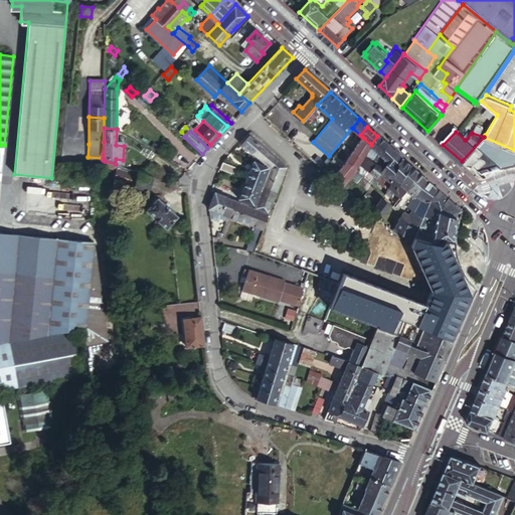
[(387,144),(377,136),(371,145),(366,152),(362,159),(359,164),(370,169),(381,156),(387,144)]
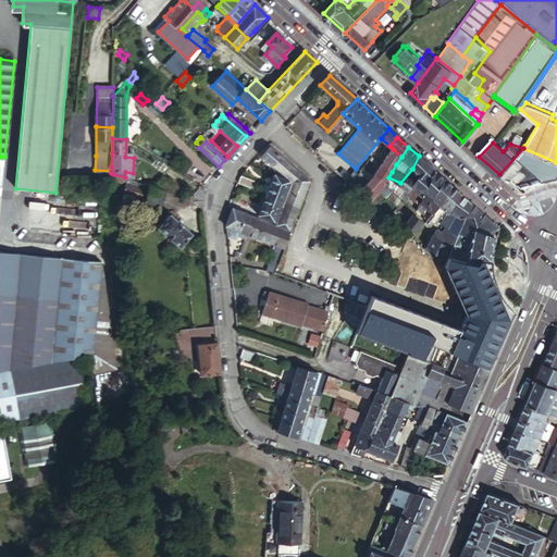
[(305,176),(269,148),(262,157),(292,181),(305,176)]
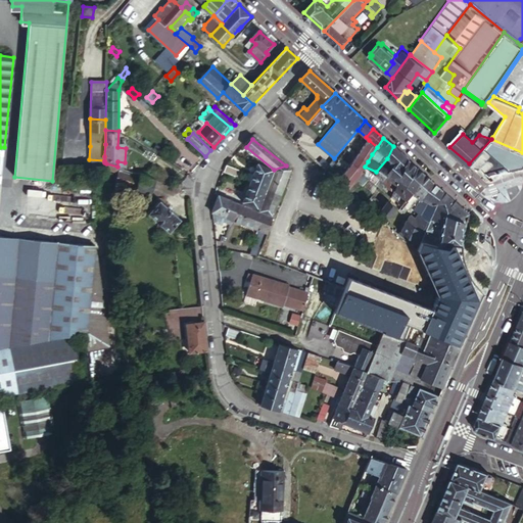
[(377,147),(369,140),(363,146),(372,154),(377,147)]
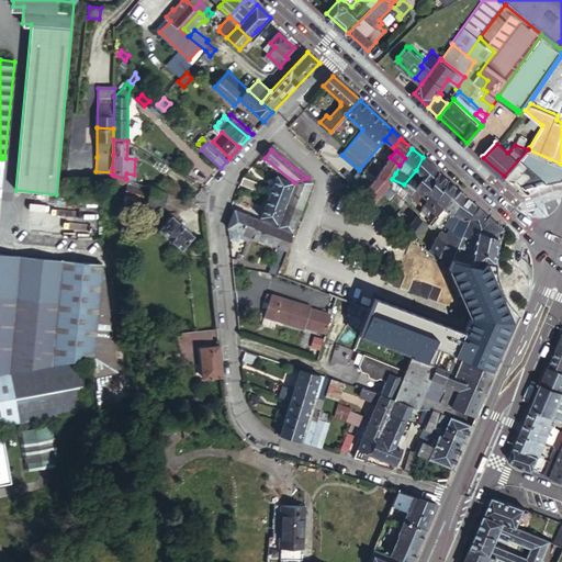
[(400,166),(390,157),(384,166),(395,173),(400,166)]
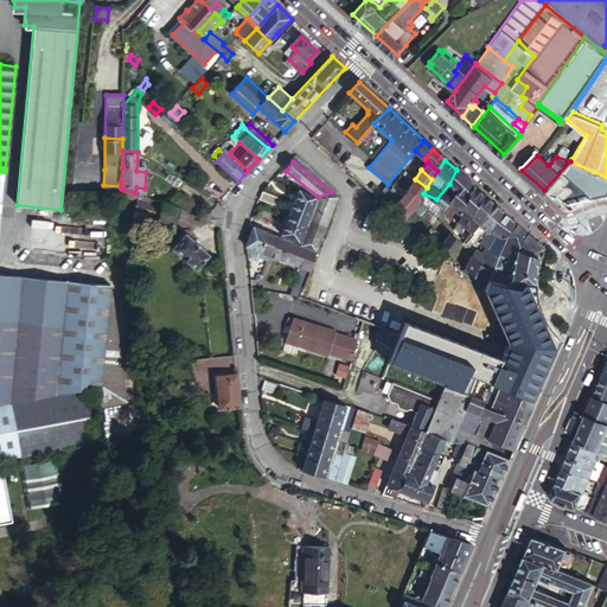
[(473,186),(457,170),(449,184),(436,199),(429,208),(429,209),(439,216),(442,211),(447,205),(453,210),(448,216),(447,216),(457,223),(473,186)]
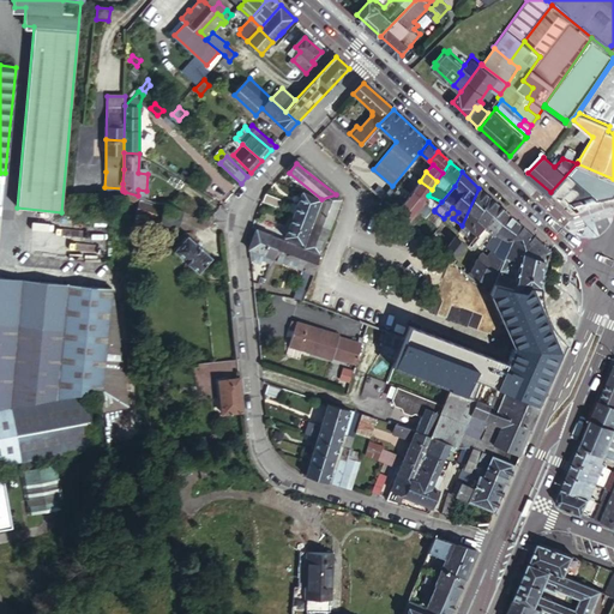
[(432,190),(420,181),(413,192),(423,202),(428,196),(432,190)]
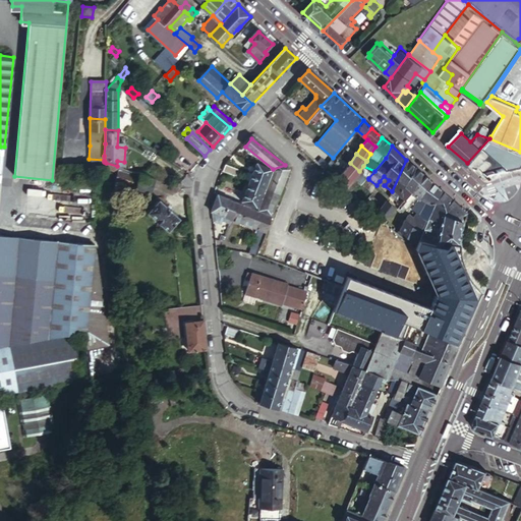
[(415,168),(406,160),(392,191),(391,194),(397,198),(398,193),(404,186),(415,168)]
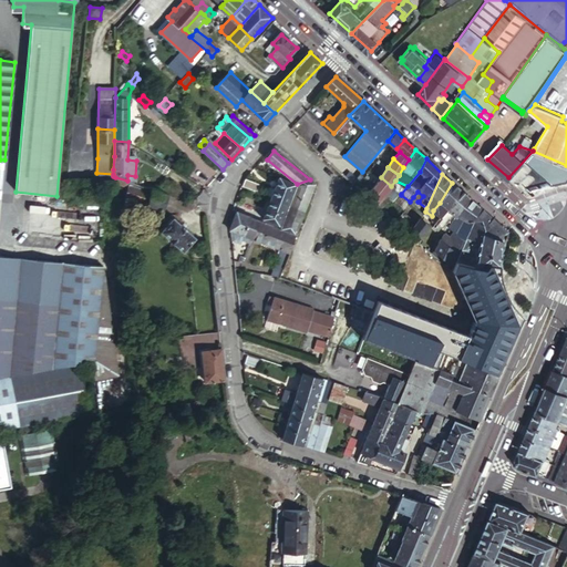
[(142,186),(127,181),(115,177),(115,184),(130,188),(133,189),(130,197),(129,200),(137,203),(142,186)]
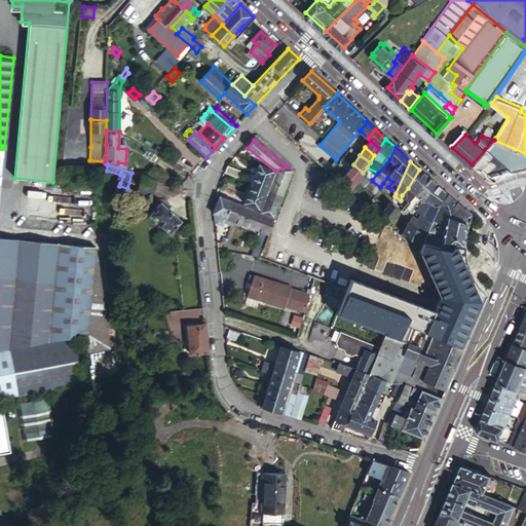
[(272,170),(258,164),(255,174),(268,179),(268,180),(272,170)]
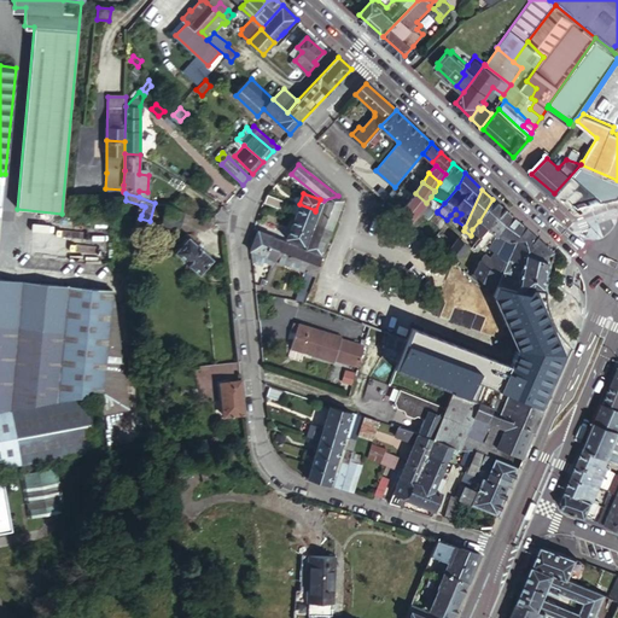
[(415,193),(407,204),(418,213),(419,211),(426,203),(415,193)]
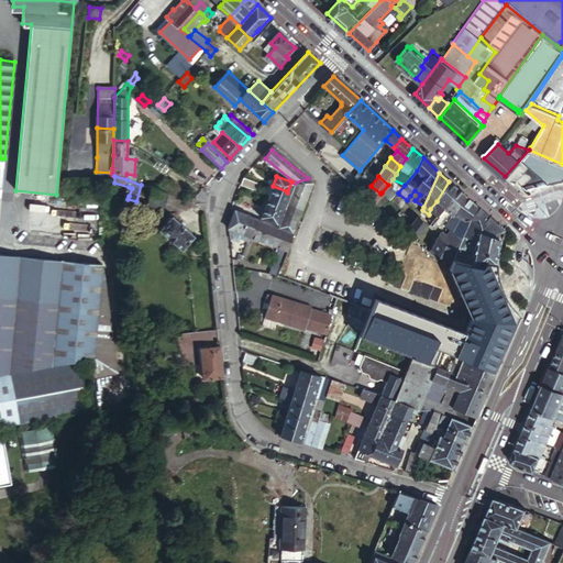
[(150,183),(148,187),(158,190),(159,188),(172,185),(165,178),(150,183)]
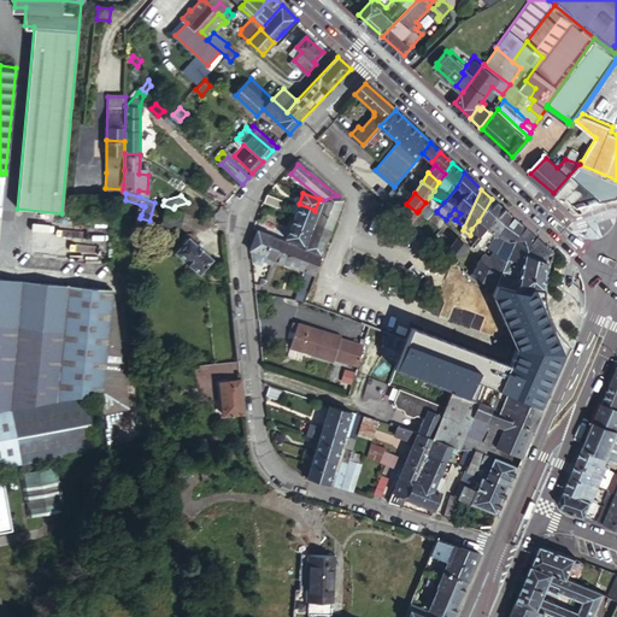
[(282,201),(266,195),(264,204),(280,209),(282,201)]
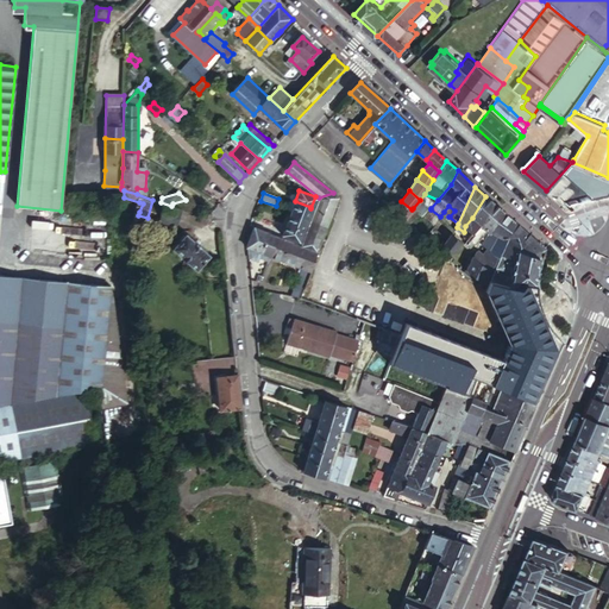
[(333,193),(319,198),(314,212),(332,218),(340,198),(333,193)]
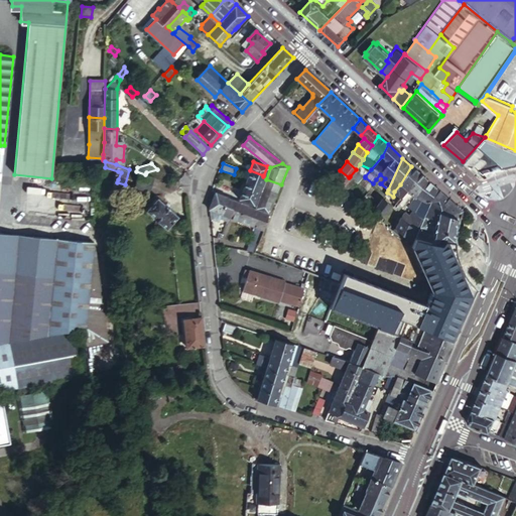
[(416,171),(411,166),(400,184),(394,191),(401,198),(402,197),(407,190),(405,189),(416,171)]
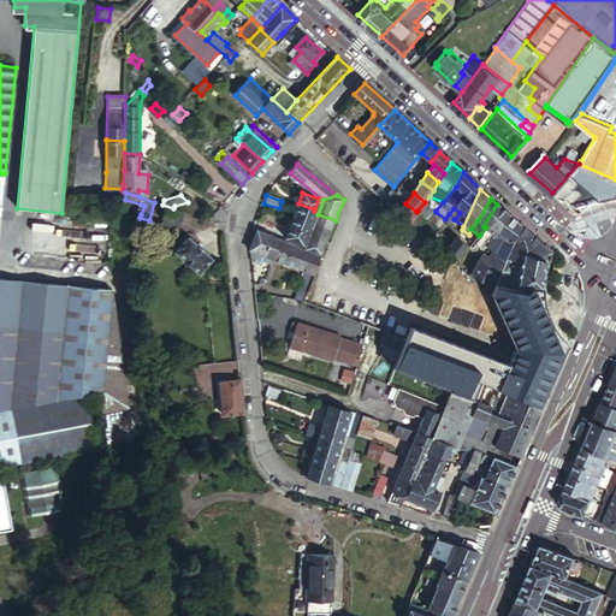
[(163,205),(154,202),(149,220),(158,223),(163,205)]
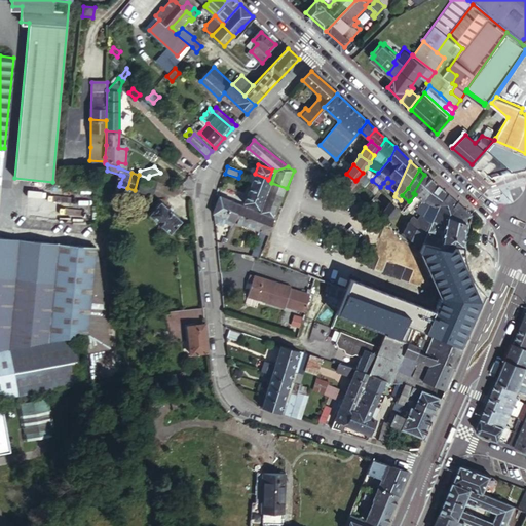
[(372,181),(372,180),(363,173),(357,180),(363,185),(366,188),(372,181)]
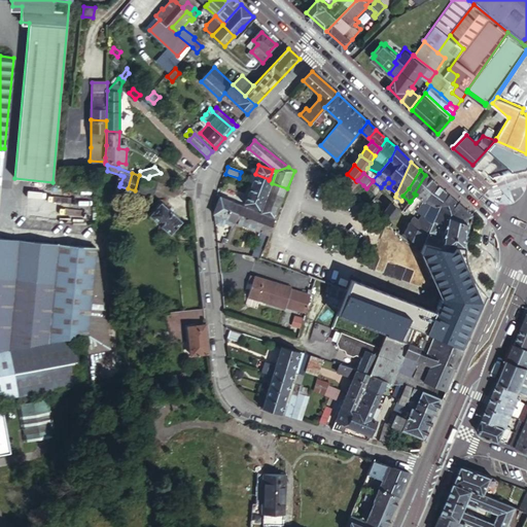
[(269,179),(255,174),(251,183),(266,188),(269,180),(269,179)]
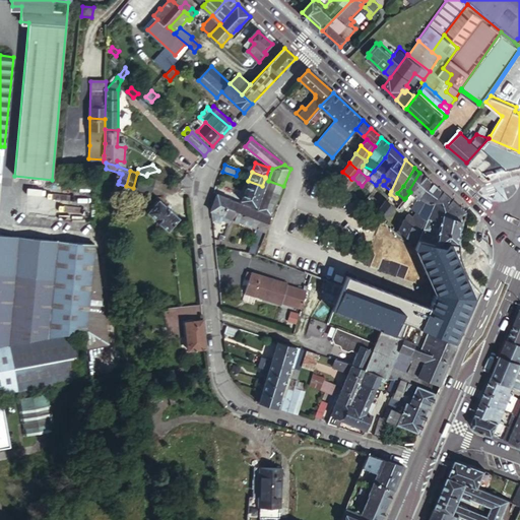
[(342,172),(336,179),(345,187),(345,186),(351,179),(342,172)]
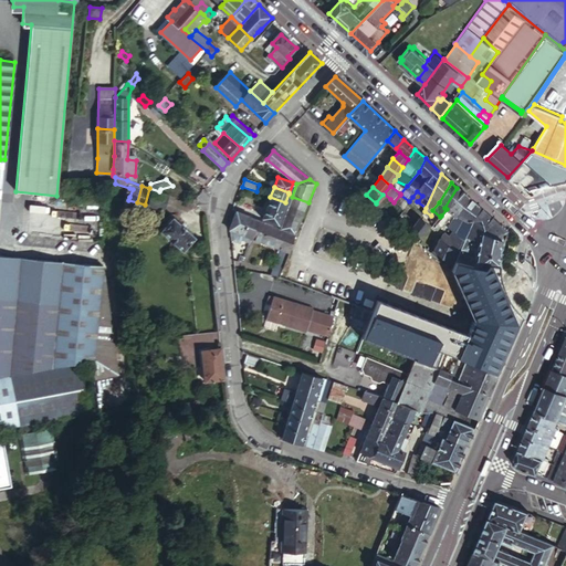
[(159,191),(149,188),(145,205),(149,207),(149,205),(164,209),(168,195),(159,191)]
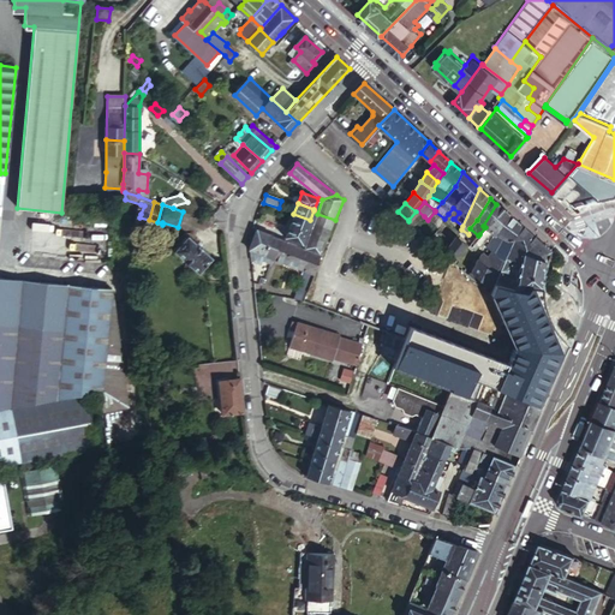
[(503,210),(496,204),(483,226),(485,227),(479,234),(487,239),(491,232),(503,210)]
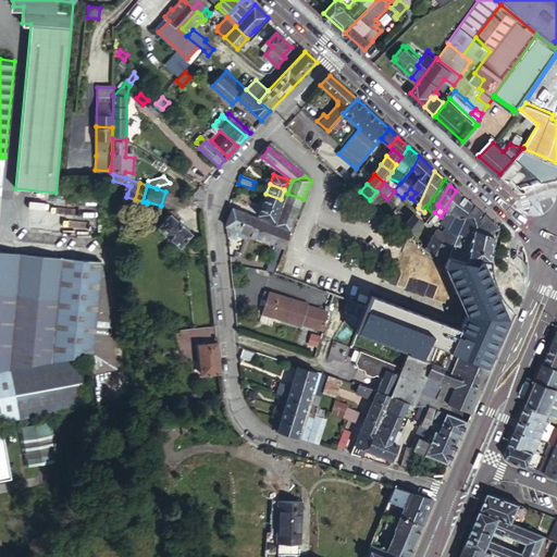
[(406,194),(411,198),(416,193),(410,188),(406,194)]
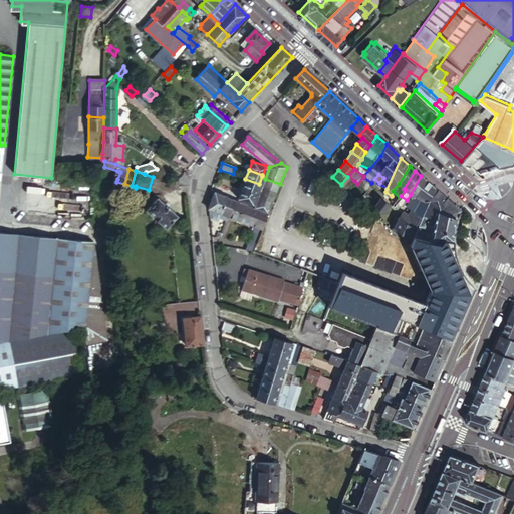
[(347,177),(341,184),(347,189),(354,181),(348,176),(347,177)]
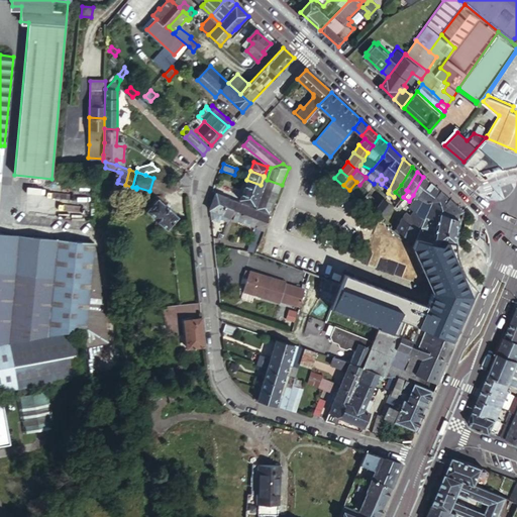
[(425,179),(423,177),(413,195),(415,198),(425,179)]
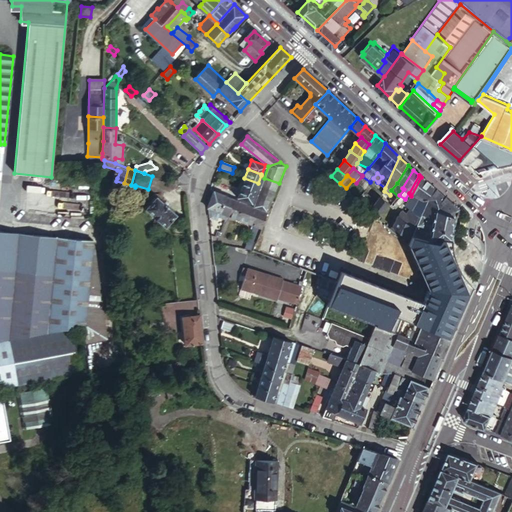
[(432,186),(421,177),(411,196),(407,203),(411,206),(410,207),(410,208),(414,211),(413,212),(418,215),(420,216),(432,186)]
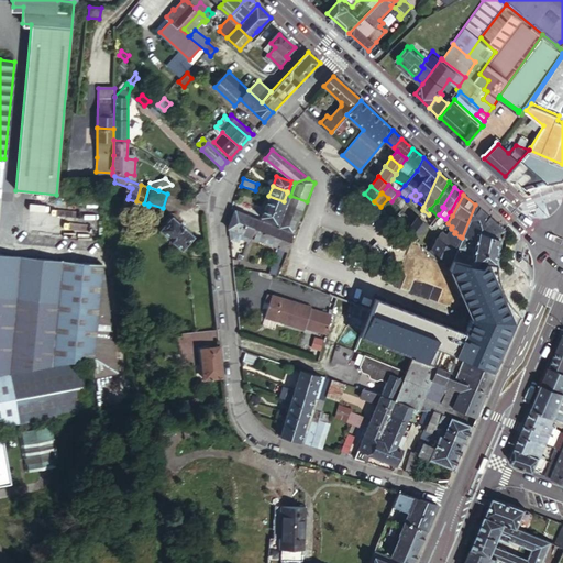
[(284,201),(268,196),(261,216),(261,217),(276,223),(284,201)]
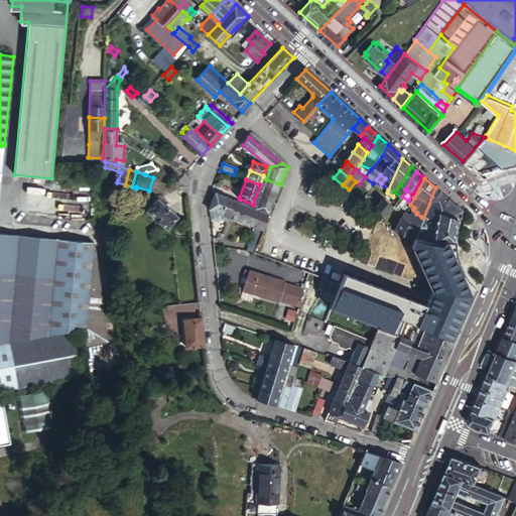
[(281,184),(266,179),(263,185),(278,191),(281,184)]
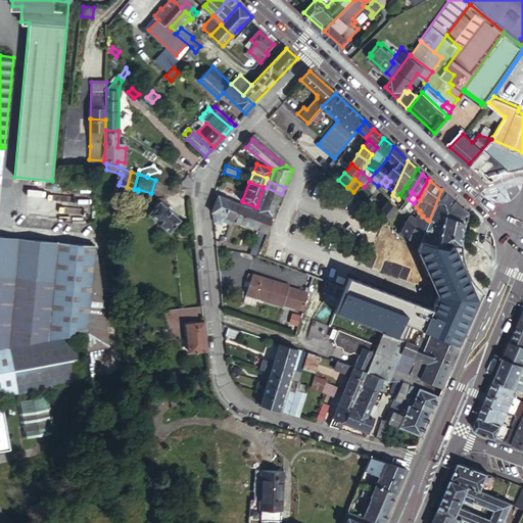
[(273,217),(282,194),(267,188),(257,210),(273,217)]
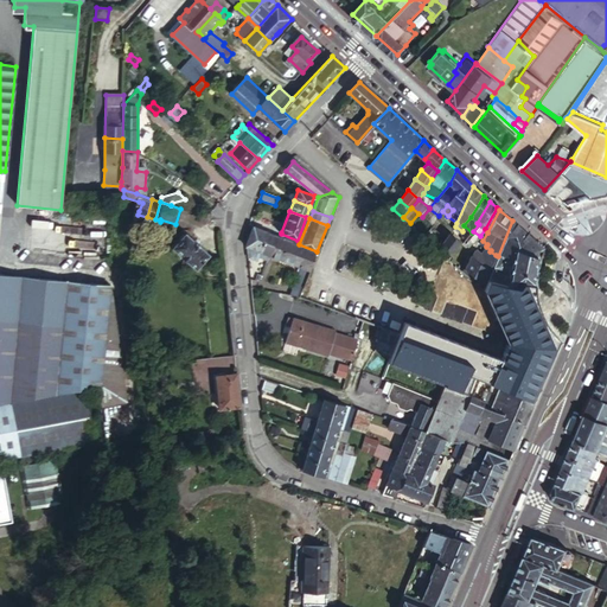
[(543,248),(512,221),(498,256),(535,269),(536,267),(543,248)]
